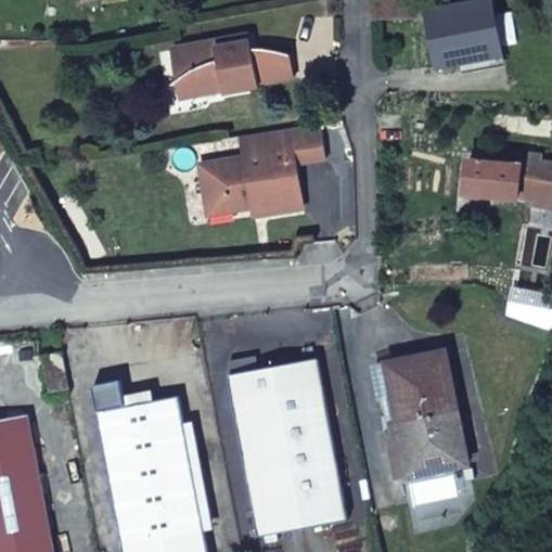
[(499,41),(490,0),(475,0),(427,11),(438,63),(456,59),(454,51),(499,41)]
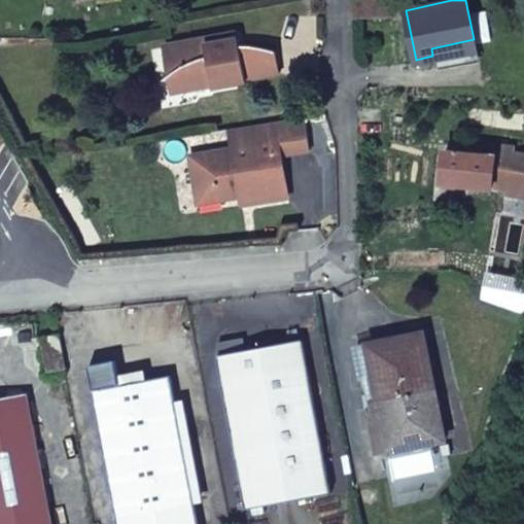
[(240,35),(207,39),(207,45),(240,41),(240,35)]
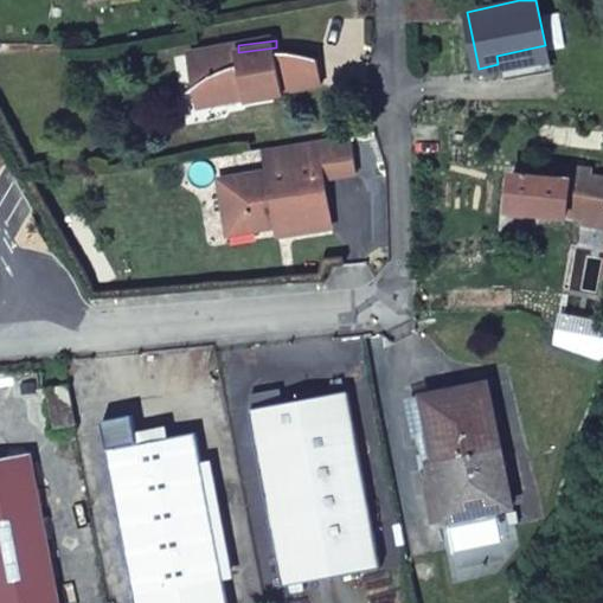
[(192,52),(196,84),(211,78),(217,94),(245,89),(322,79),(320,57),(278,57),(276,47),(238,52),(238,45),(192,52)]
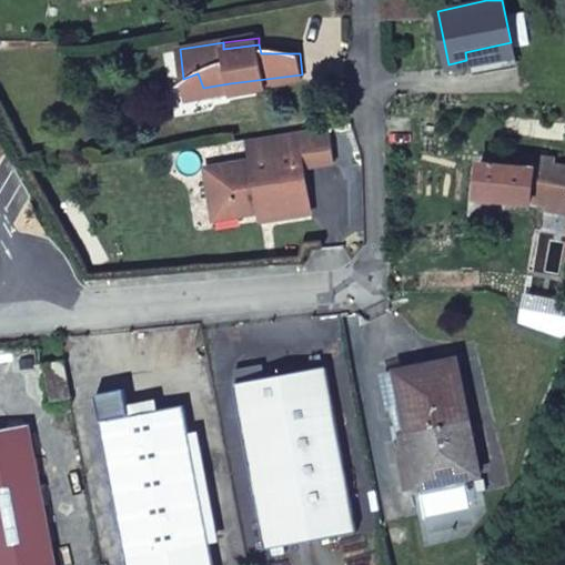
[(183,79),(185,90),(203,88),(198,73),(183,79)]
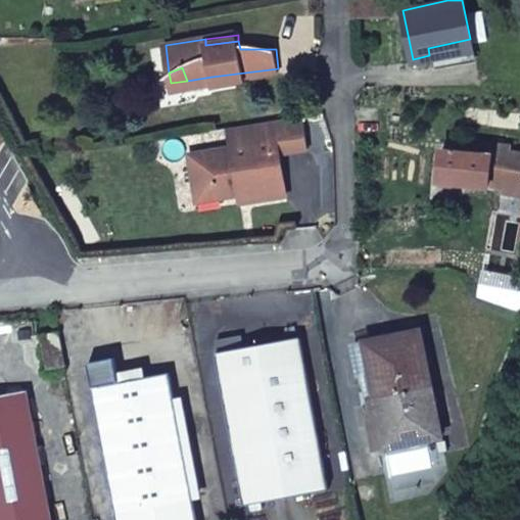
[(306,146),(300,114),(225,127),(229,146),(187,153),(192,187),(215,183),(217,196),(237,193),(245,191),(246,198),(284,191),(277,151),(306,146)]
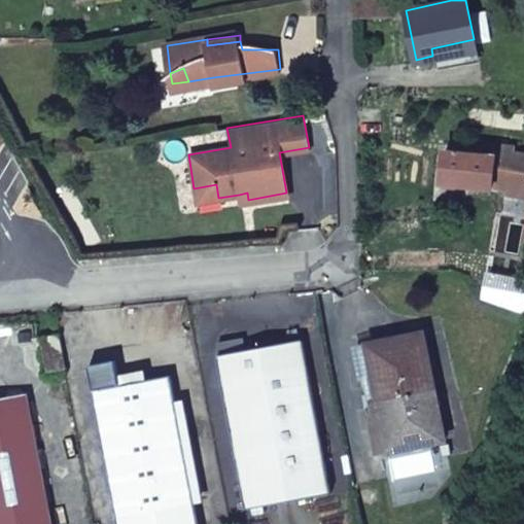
[(504,194),(523,196),(523,152),(511,150),(511,156),(444,150),(441,183),(504,189),(504,194)]
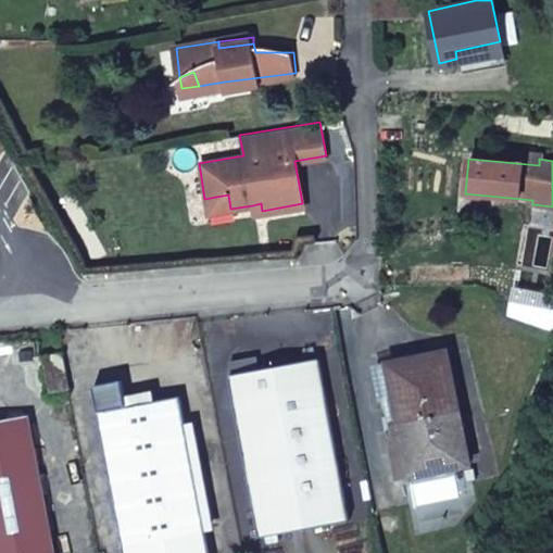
[(206,212),(230,209),(228,195),(204,199),(206,212)]
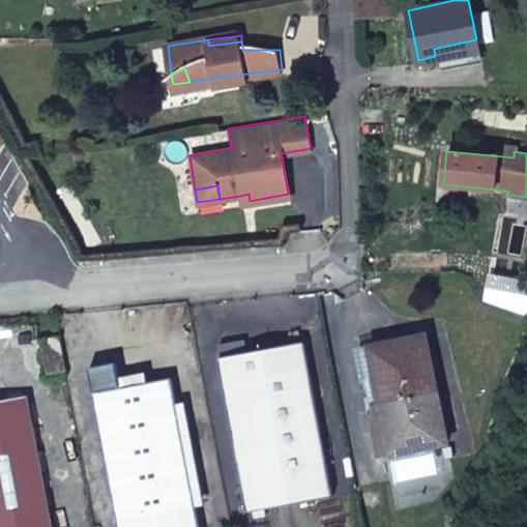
[(444,214),(445,203),(441,203),(435,205),(434,210),(444,214)]
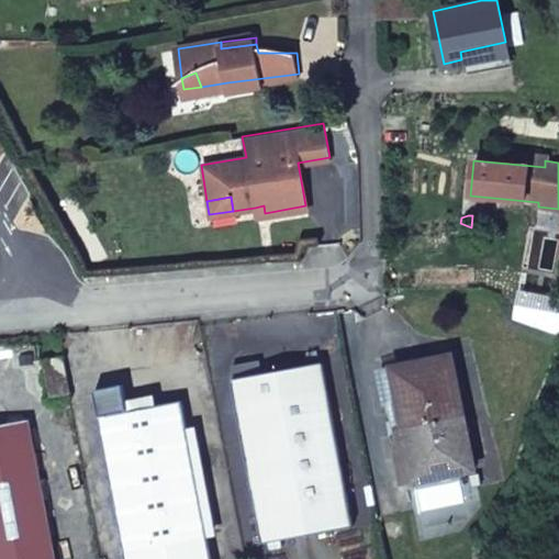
[(558,244),(550,297),(547,314),(558,315),(558,244)]
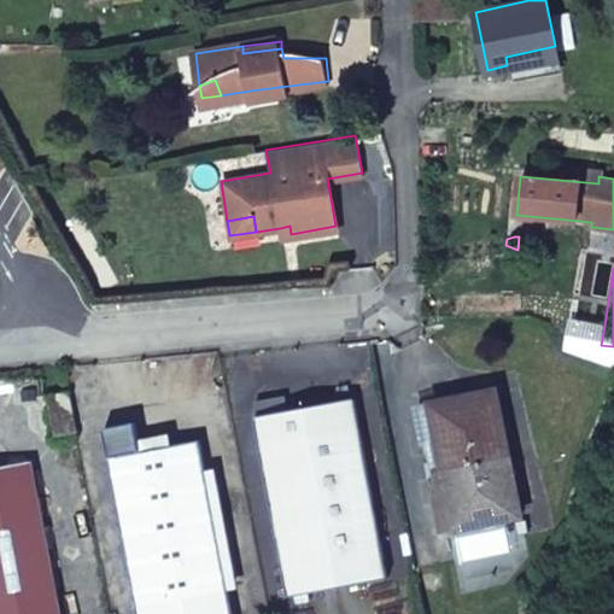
[(590,343),(601,345),(604,326),(594,323),(590,343)]
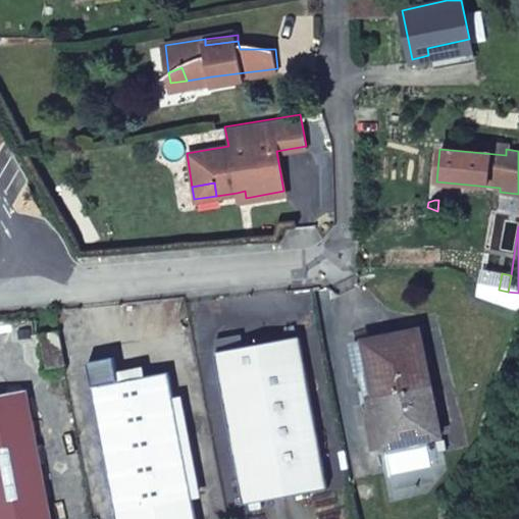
[(217,351),(214,352),(242,503),(324,487),(296,336),(237,348),(230,313),(211,317),(217,351)]
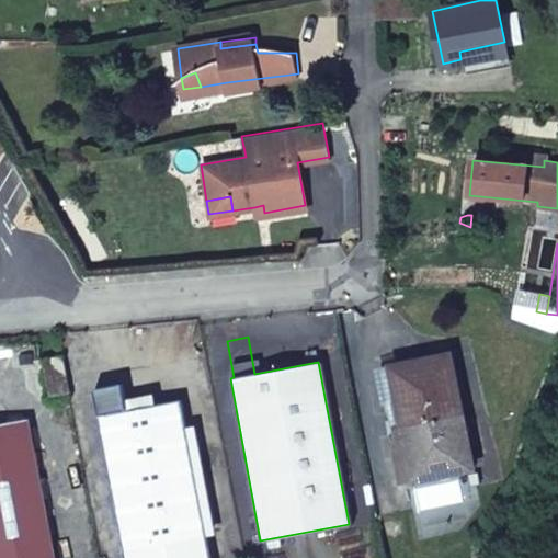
[(385,367),(407,479),(471,467),(448,355),(385,367)]
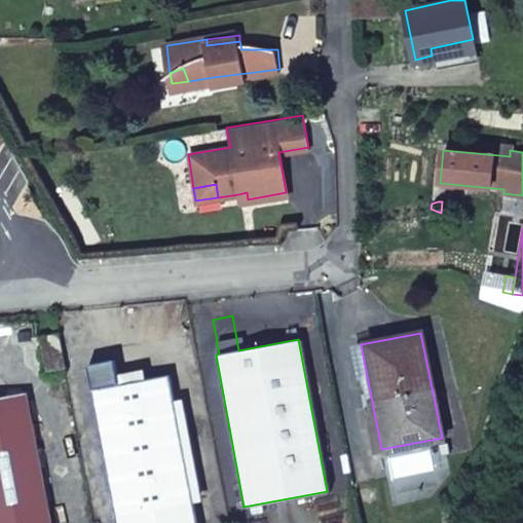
[(66,366),(60,335),(40,338),(46,369),(66,366)]
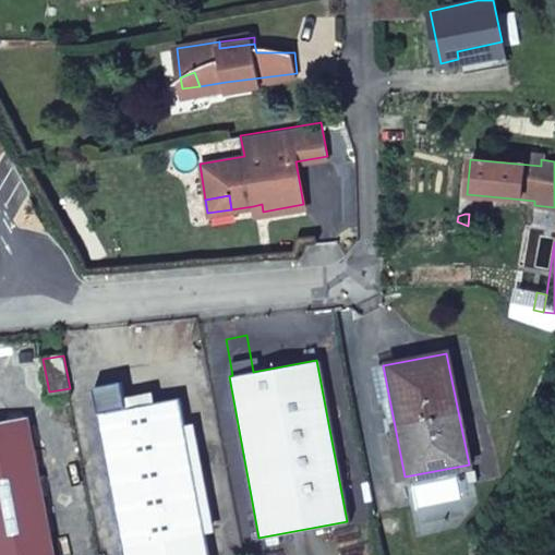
[(209,554),(206,530),(181,396),(96,412),(122,554),(209,554)]
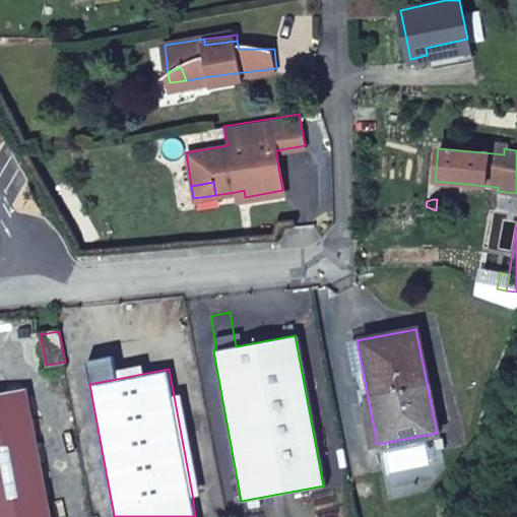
[(0,516),(49,516),(24,387),(0,391),(0,516)]
